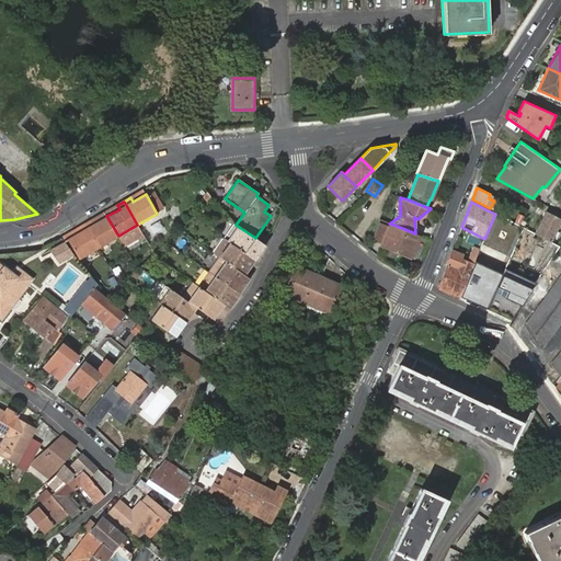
[(560,218),(547,212),(535,235),(550,242),(560,220),(560,218)]
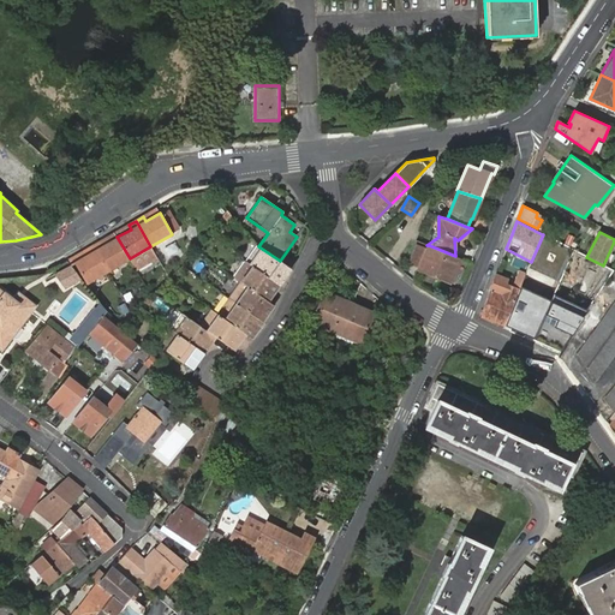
[(71,264),(81,278),(87,285),(88,284),(108,272),(96,250),(93,245),(85,250),(72,258),(69,260),(67,261),(71,264)]
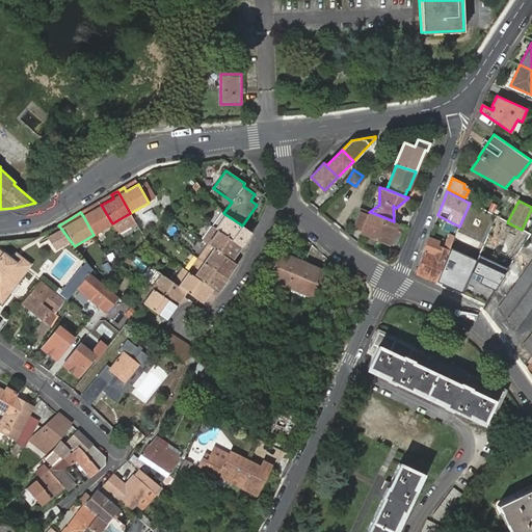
[(223,213),(222,212),(213,225),(217,229),(219,231),(241,246),(246,239),(248,237),(251,233),(242,225),(230,217),(223,213)]
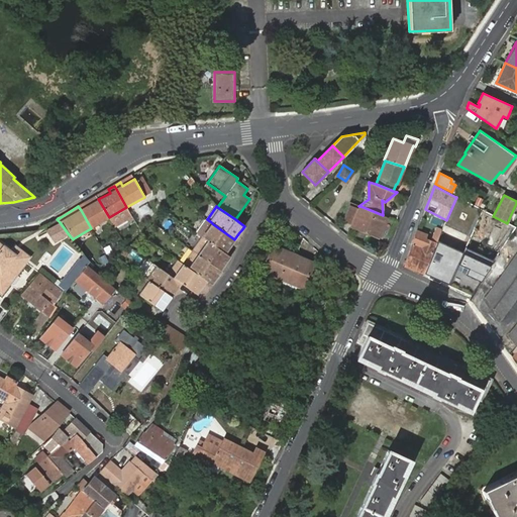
[(386,216),(383,215),(360,206),(358,210),(353,224),(352,226),(378,236),(386,216)]
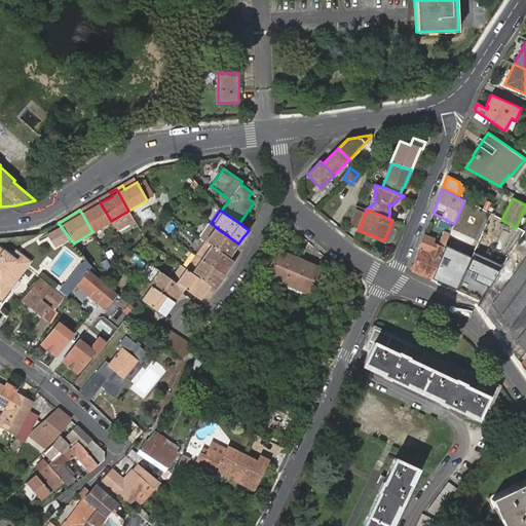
[(352,226),(360,228),(365,214),(358,212),(352,226)]
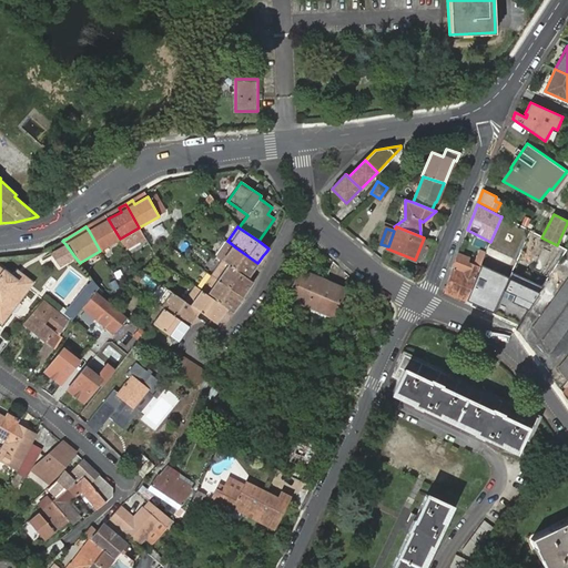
[(62,241),(53,246),(56,251),(52,253),(60,265),(74,256),(66,244),(62,241)]
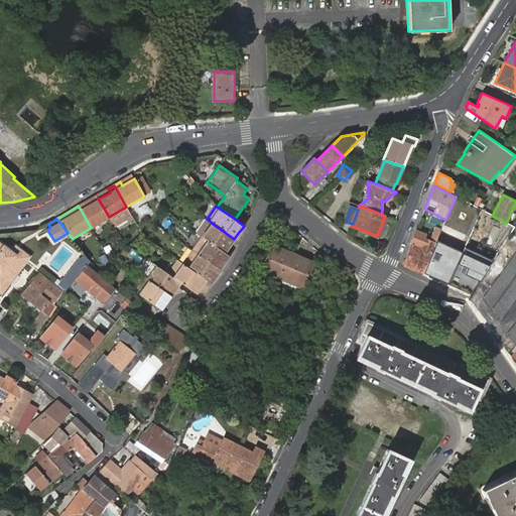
[(201,236),(203,237),(204,238),(207,240),(209,241),(222,250),(225,252),(230,245),(232,243),(234,239),(213,224),(211,222),(207,219),(197,233),(201,236)]
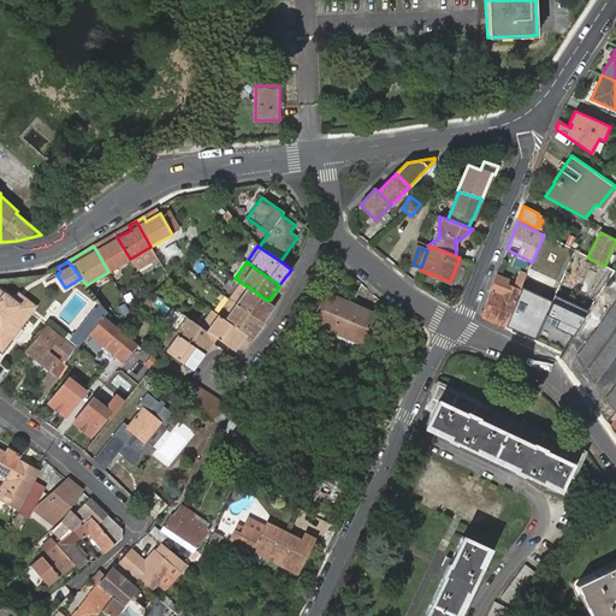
[(492,291),(481,317),(505,326),(522,286),(523,284),(516,280),(513,288),(505,284),(502,295),(492,291)]
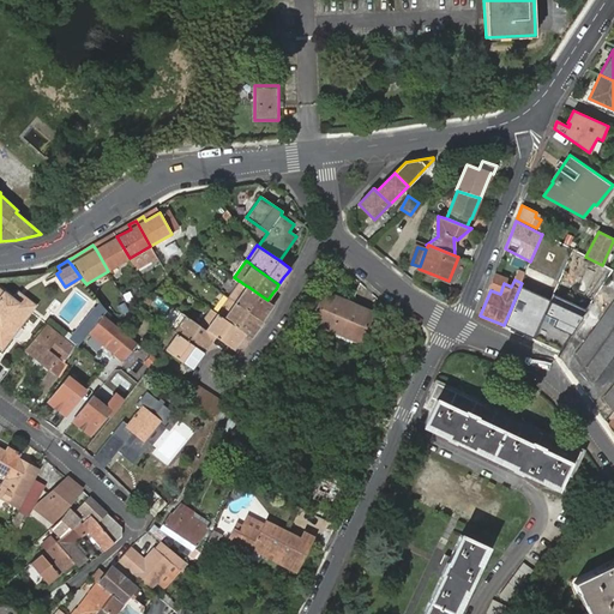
[(253,314),(263,321),(269,313),(271,309),(275,305),(268,300),(264,298),(248,287),(246,286),(242,283),(241,282),(229,298),(235,301),(238,304),(253,314)]
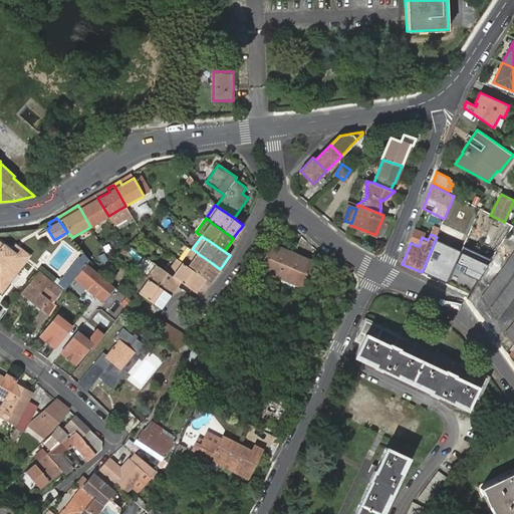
[(460,250),(436,239),(422,272),(468,292),(490,258),(462,245),(460,250)]
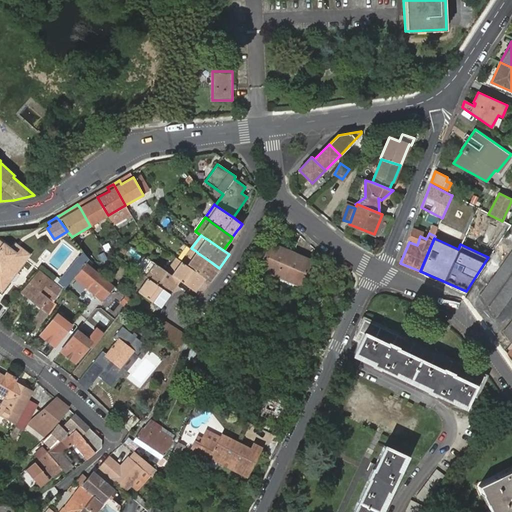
[(0,288),(3,290),(27,260),(17,253),(11,249),(2,240),(0,239),(0,288)]
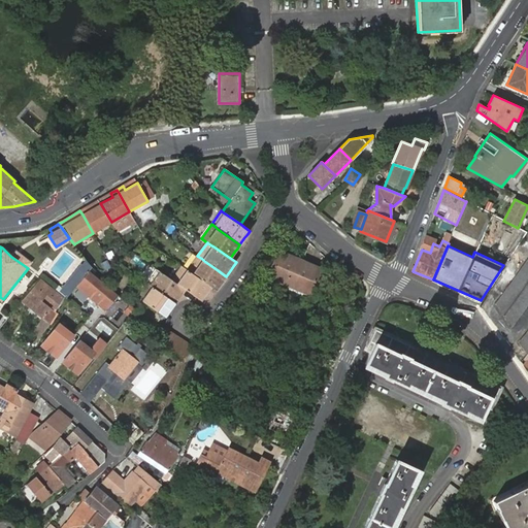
[(17,251),(11,257),(18,261),(28,268),(32,263),(17,251)]
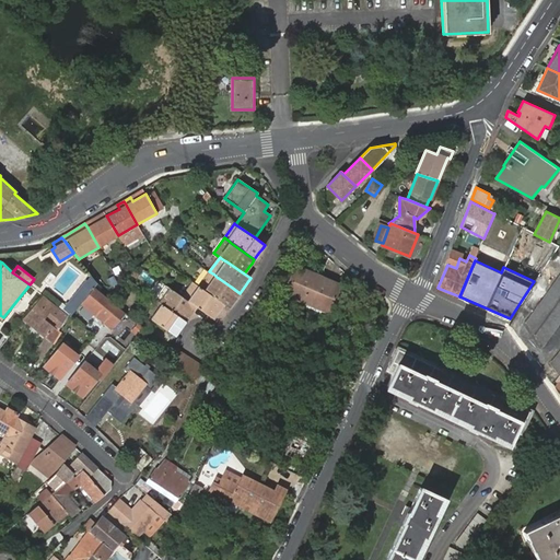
[(312,301),(330,308),(340,286),(339,286),(322,277),(321,277),(319,280),(313,277),(314,275),(296,266),(284,292),(302,301),(311,304),(312,301)]
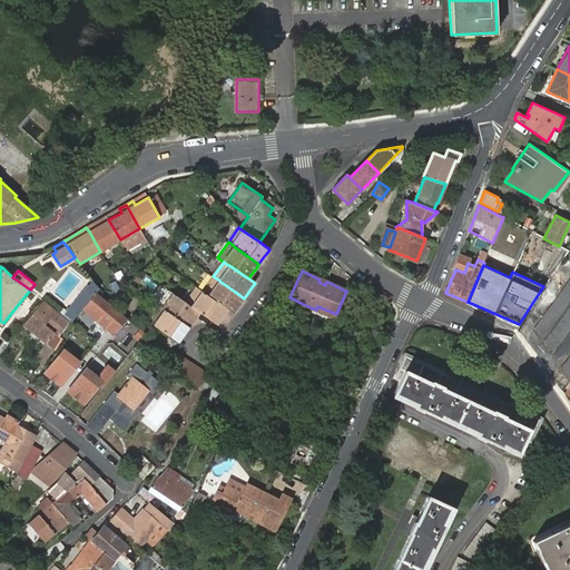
[(210,297),(227,308),(233,313),(238,305),(241,303),(244,298),(235,292),(220,282),(218,279),(213,276),(203,292),(204,293),(207,295),(210,297)]
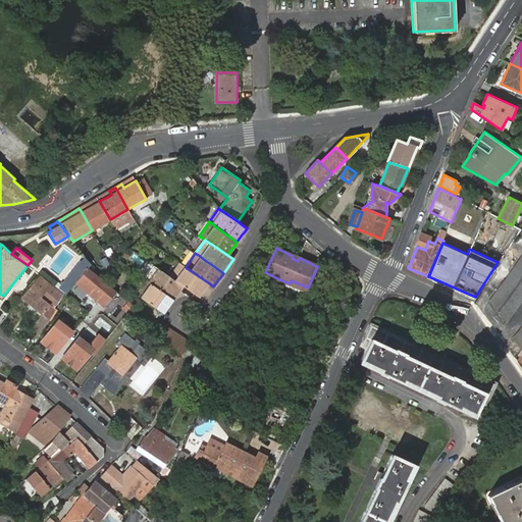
[(521,255),(490,300),(507,322),(521,300),(521,255)]
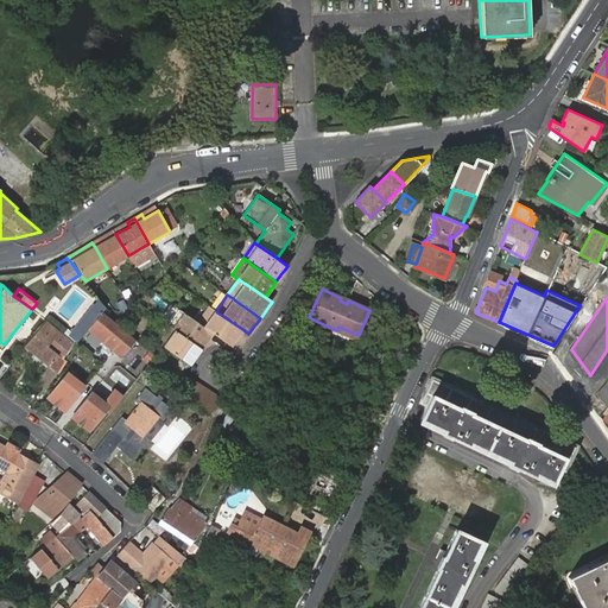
[(92,303),(67,336),(77,343),(89,329),(106,306),(99,298),(92,303)]
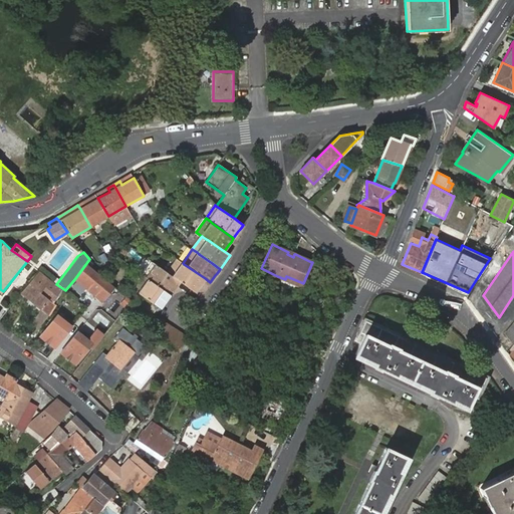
[(175,278),(180,281),(196,292),(200,285),(202,282),(205,278),(190,268),(187,266),(184,264),(183,263),(182,262),(177,259),(168,273),(172,276),(175,278)]
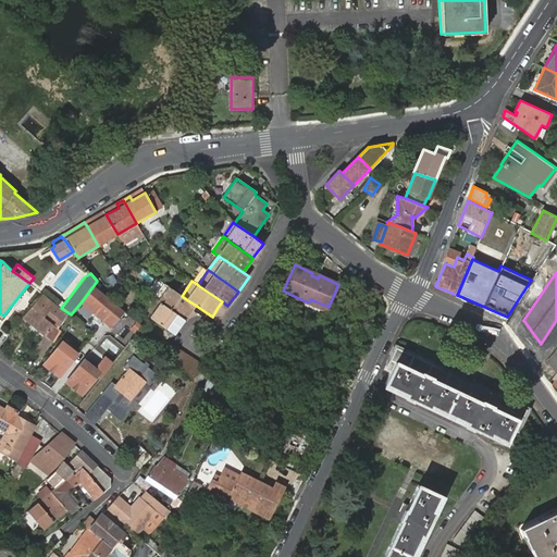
[(165,284),(155,299),(185,320),(195,305),(189,301),(186,299),(182,296),(172,289),(170,287),(165,284)]
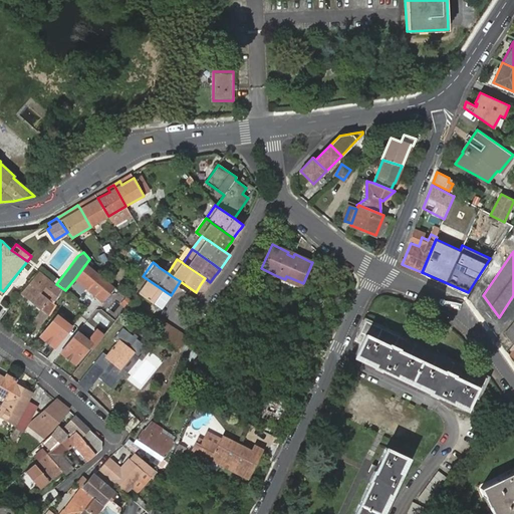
[(86,264),(75,278),(102,300),(113,286),(99,274),(86,264)]
